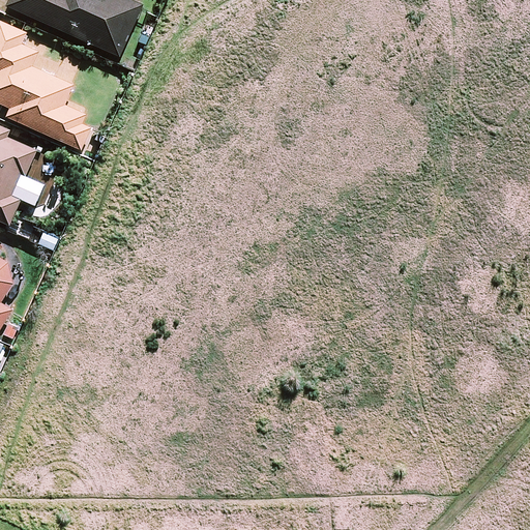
[(9,0),(7,6),(119,56),(142,3),(134,0),(9,0)]
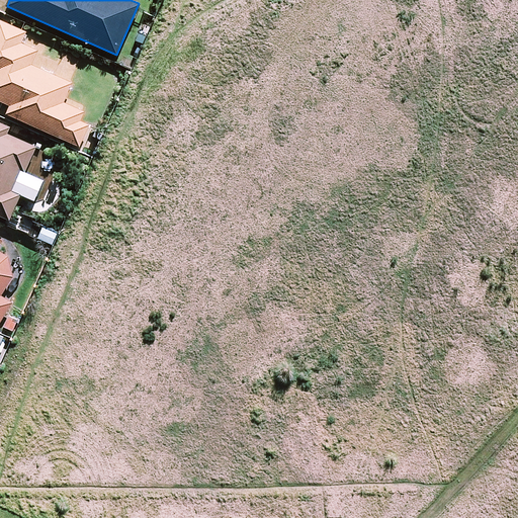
[(30,34),(0,18),(0,102),(8,106),(5,112),(75,147),(88,119),(84,117),(87,110),(68,100),(76,83),(34,63),(41,49),(27,41),(30,34)]
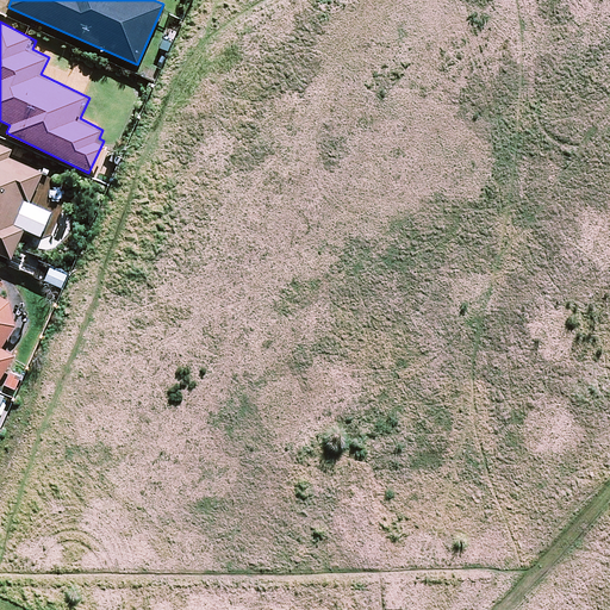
[(30,198),(39,203),(47,185),(43,184),(48,172),(6,153),(7,149),(0,145),(0,253),(12,259),(26,228),(18,224),(30,198)]
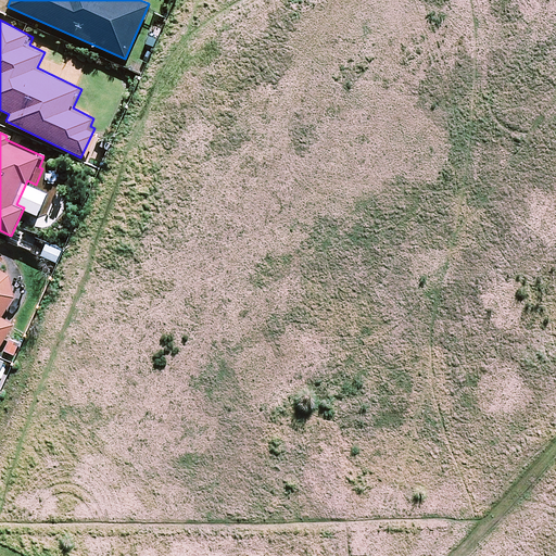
[(58,263),(63,249),(43,242),(38,256),(58,263)]
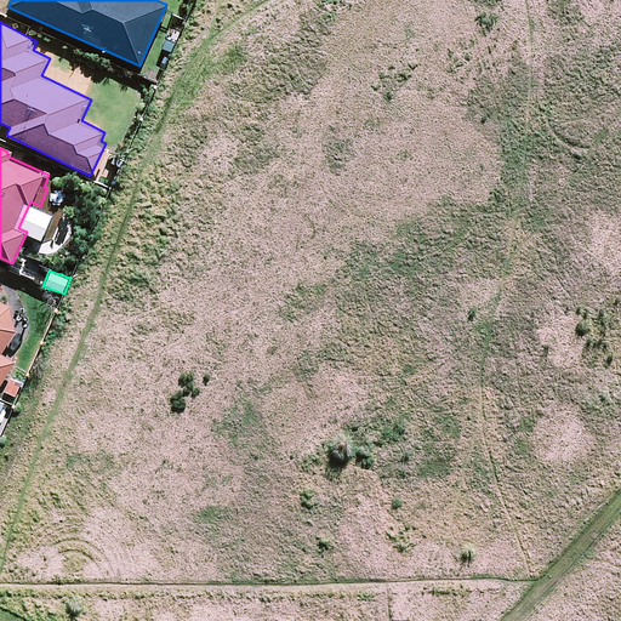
[(0,385),(15,362),(0,352),(15,329),(11,311),(0,303),(0,385)]
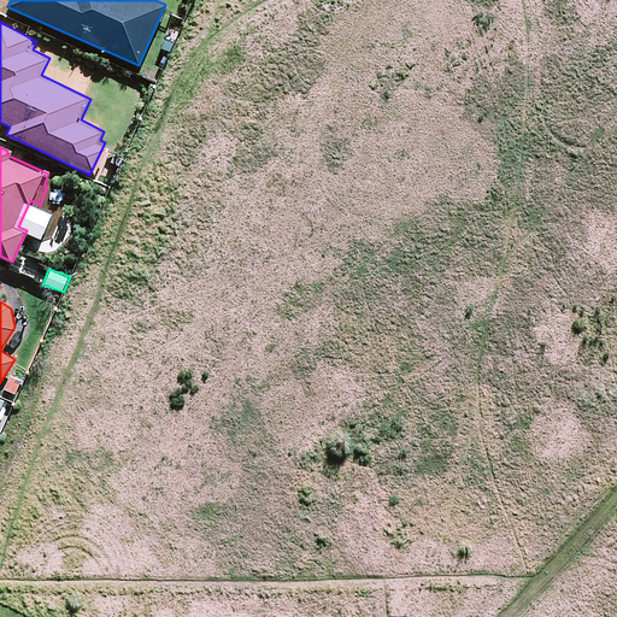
All buildings are outlined.
